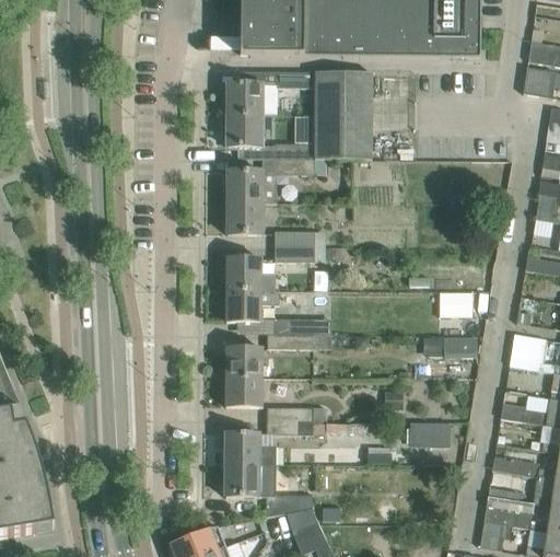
[(240,56),(480,58),(480,0),(240,0),(240,26),(240,54),(240,56)]
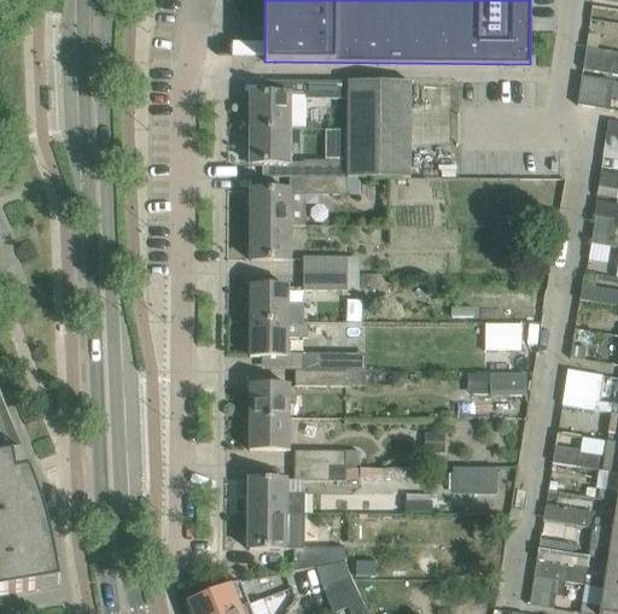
[(617,7),(592,4),(589,19),(617,23),(617,7)]
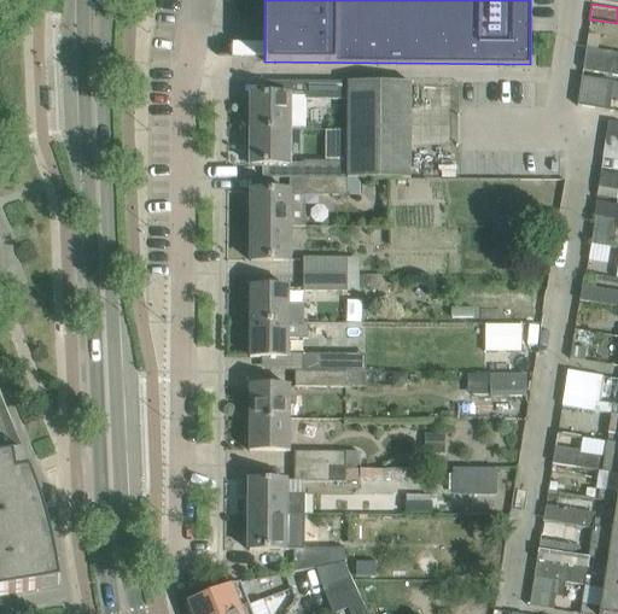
[(582,68),(617,72),(617,52),(586,47),(582,68)]
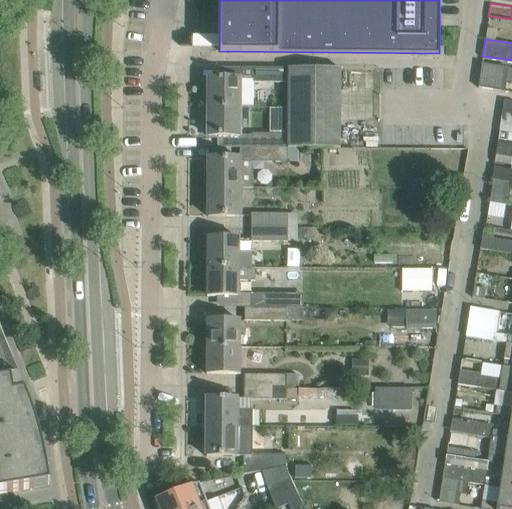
[(503,65),(481,62),(478,86),(500,89),(503,65)]
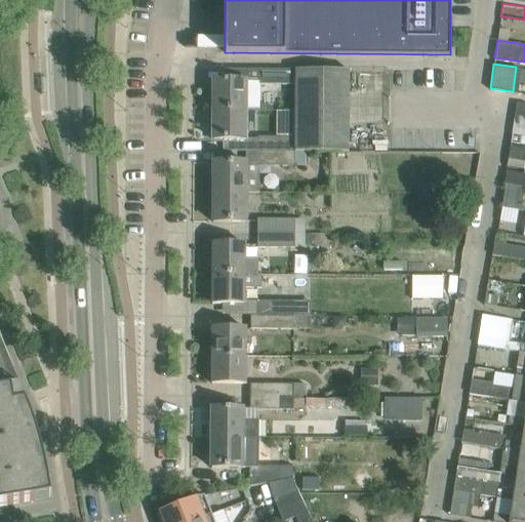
[(293,82),(293,68),(225,67),(225,78),(213,78),(212,108),(247,108),(247,109),(258,109),(258,82),(293,82)]
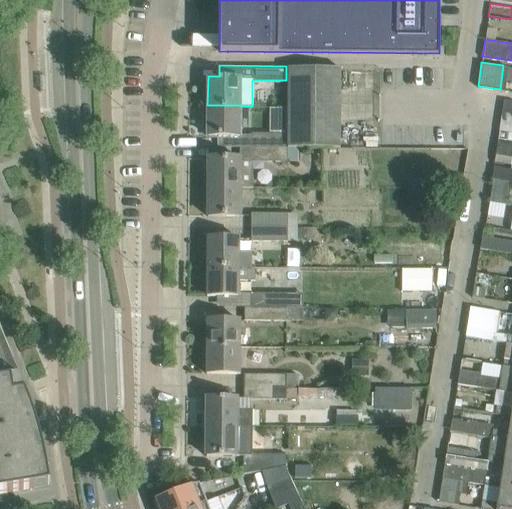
[(339,146),(340,86),(340,66),(286,66),(286,80),(286,132),(286,145),(297,146),(339,146)]
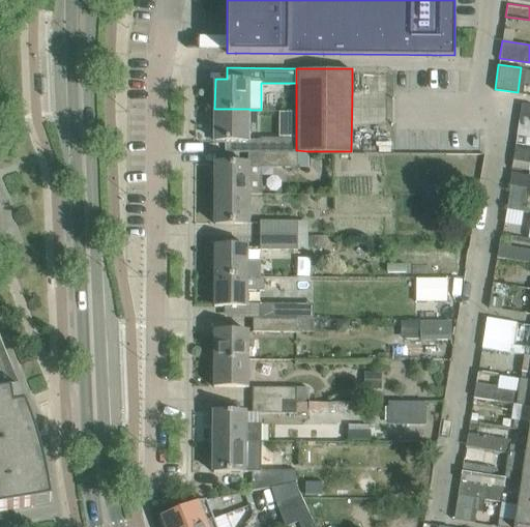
[(249,140),(249,110),(249,109),(214,109),(214,139),(249,140)]
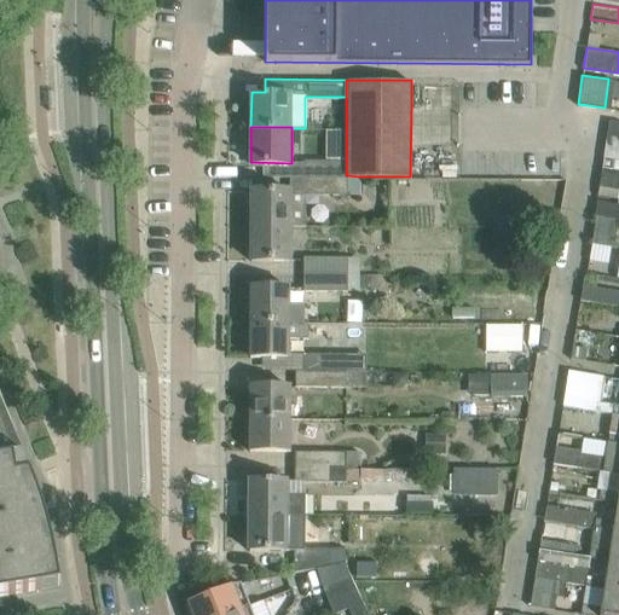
[(618,158),(618,133),(607,131),(603,157),(618,158)]
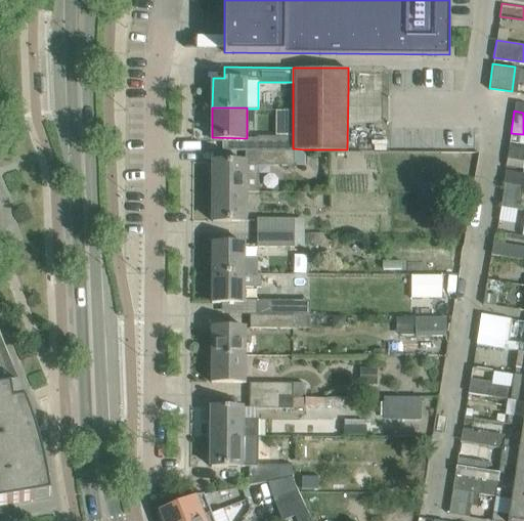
[(256,135),(256,148),(293,148),(293,135),(256,135)]
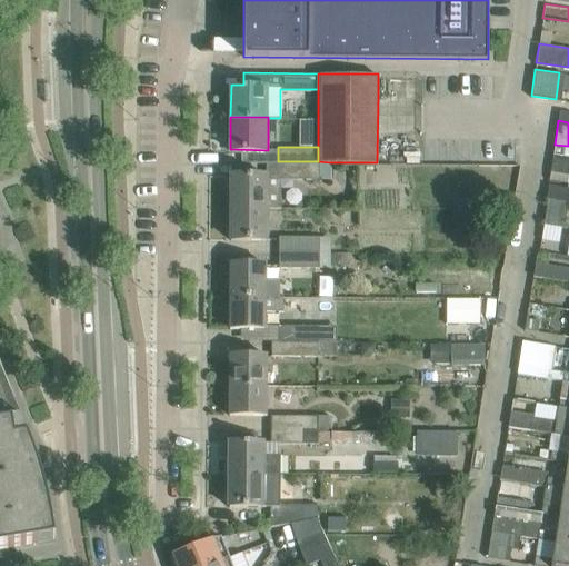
[(568,159),(566,159),(552,157),(550,171),(567,174),(568,174),(568,159)]
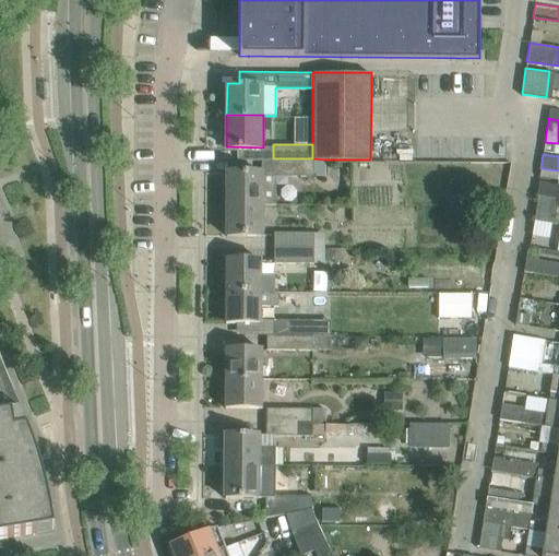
[(323,175),(324,160),(312,158),(273,158),(273,172),(275,172),(275,175),(323,175)]
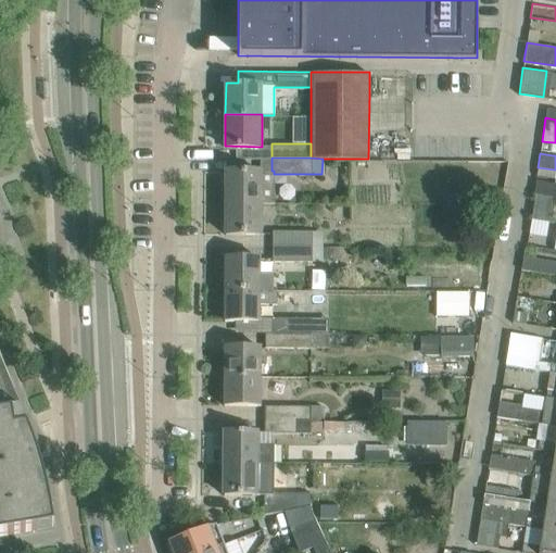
[(274,202),(274,174),(274,171),(272,171),(261,171),(261,170),(225,170),(225,201),(260,201),(260,202),(274,202)]
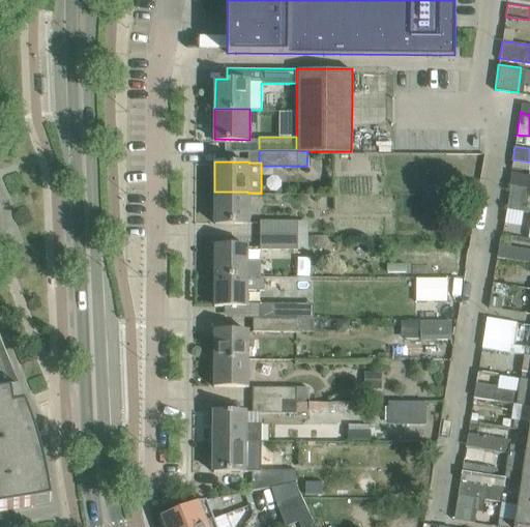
[(529,174),(510,171),(508,183),(528,186),(529,186),(529,174)]
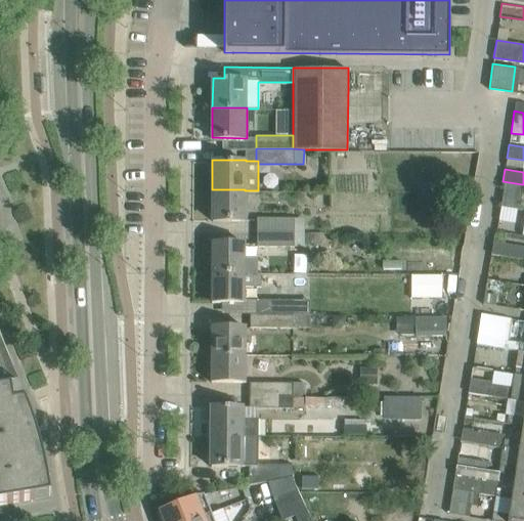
[(519,208),(522,184),(503,181),(499,205),(514,207),(519,208)]
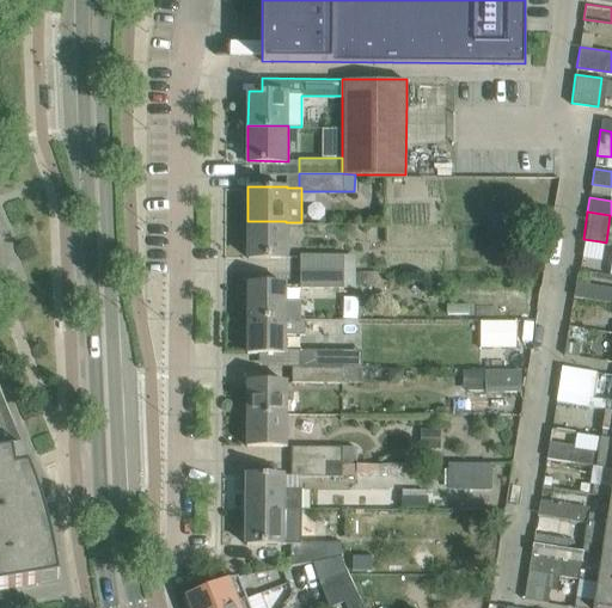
[(286,256),(286,222),(286,221),(248,221),(248,256),(286,256)]
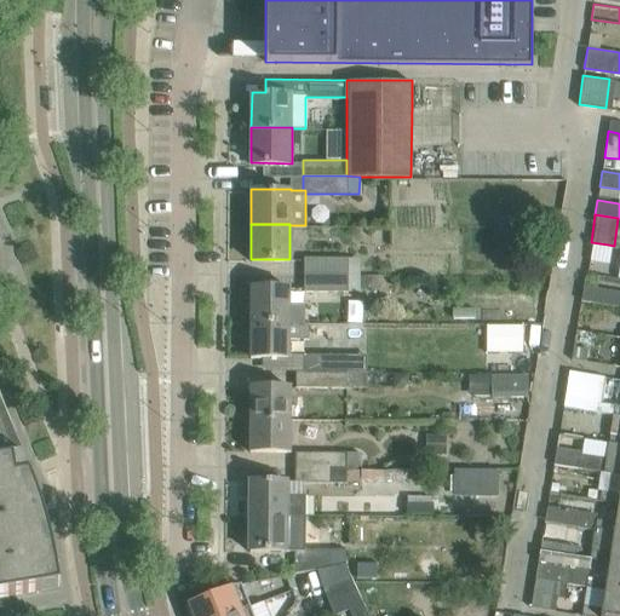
[(348,274),(348,257),(305,255),(304,274),(348,274)]
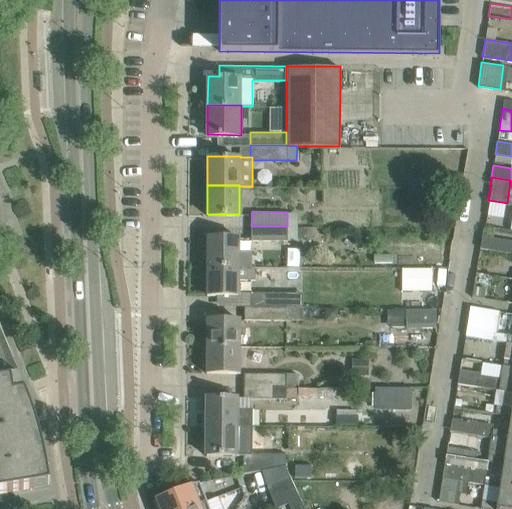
[(286,240),(287,226),(251,226),(251,240),(286,240)]
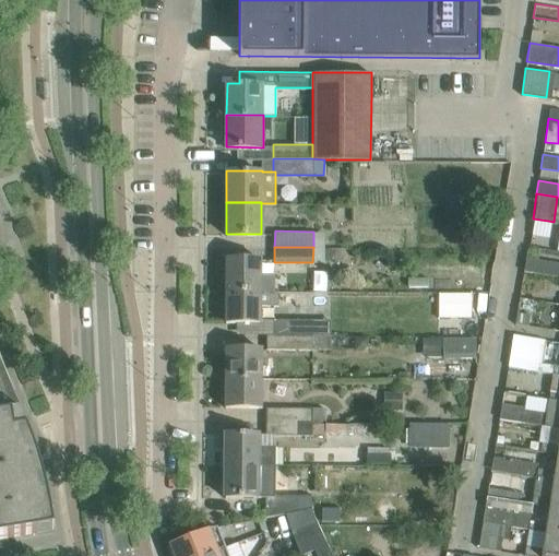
[(558,261),(525,257),(523,270),(535,272),(558,275),(558,261)]
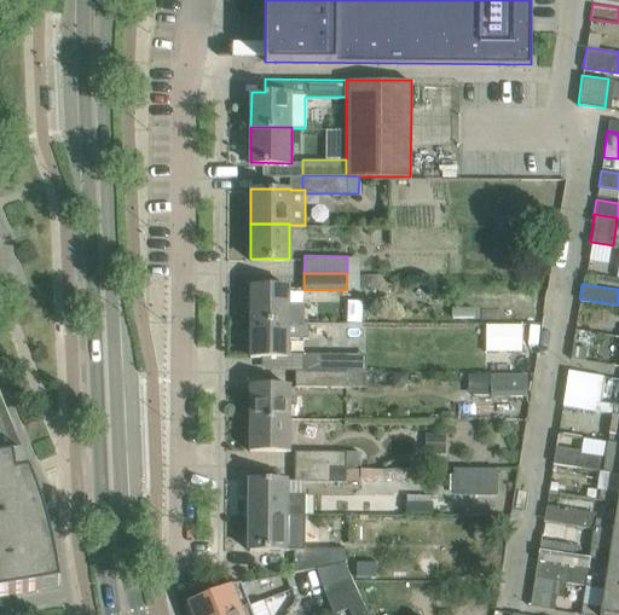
[(289,320),(289,285),(250,285),(250,320),(289,320)]
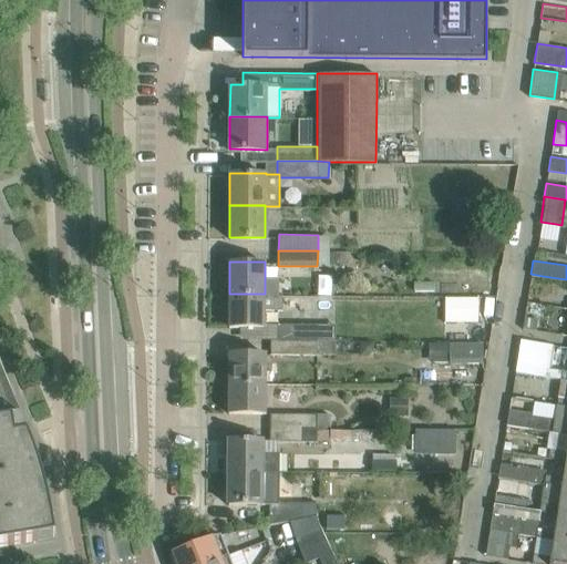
[(281,294),(265,294),(229,294),(228,326),(263,327),(263,310),(281,310),(281,294)]
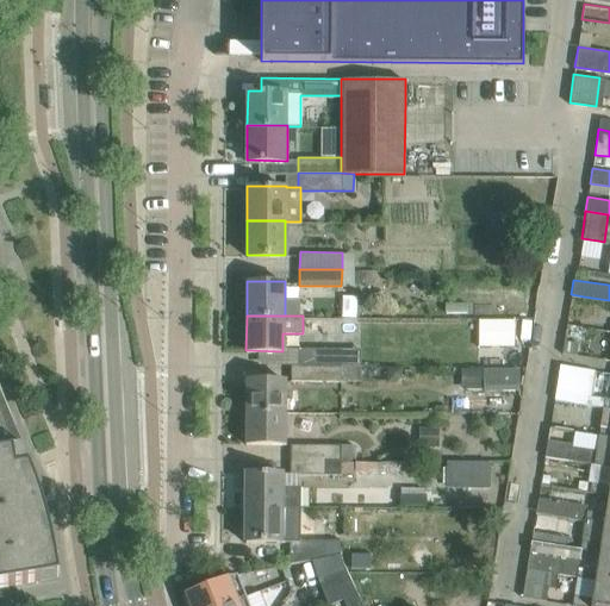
[(340,363),(341,348),(298,347),(298,363),(340,363)]
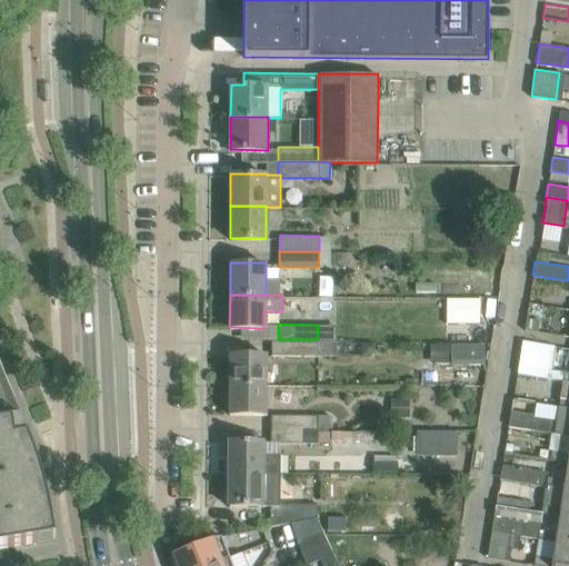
[(317,355),(317,339),(278,339),(271,339),(270,354),(317,355)]
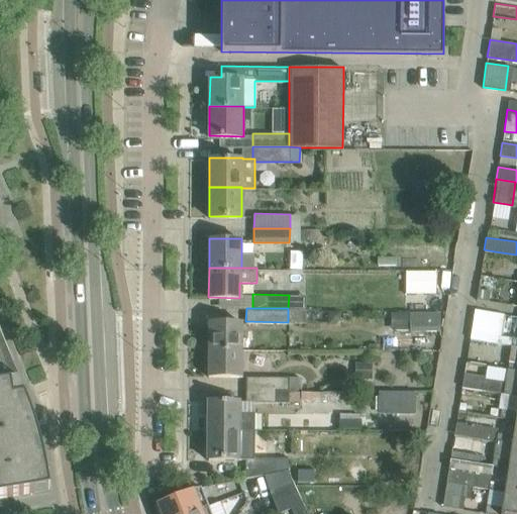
[(501,334),(504,313),(475,309),(470,338),(499,343),(501,334)]
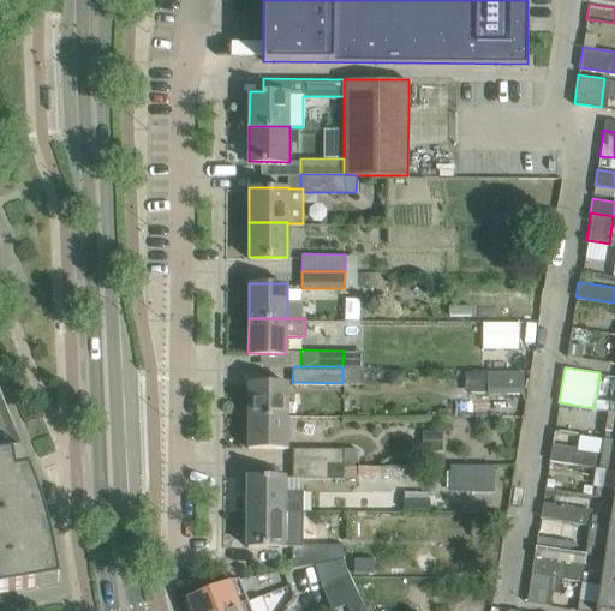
[(524,371),(488,370),(469,370),(469,390),(488,390),(488,393),(524,393),(524,371)]
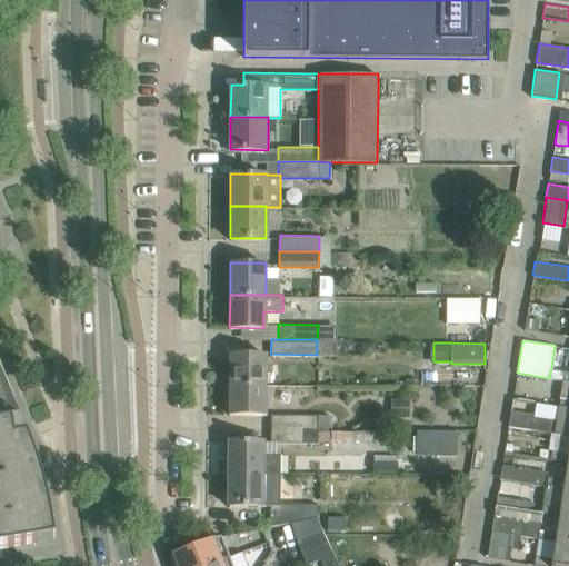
[(267,354),(251,354),(229,354),(229,384),(267,384),(267,354)]
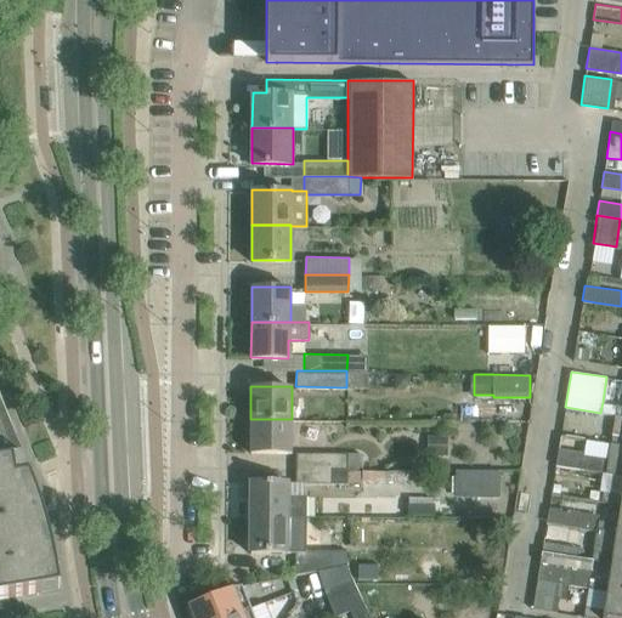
[(0,599),(40,593),(40,591),(58,588),(57,579),(58,579),(57,572),(52,551),(47,529),(43,514),(37,495),(0,402),(0,599)]
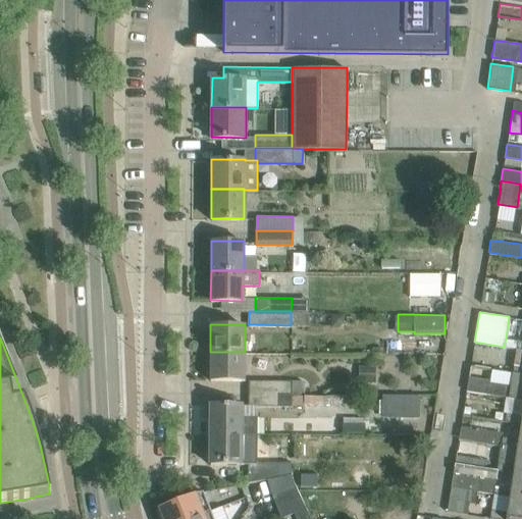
[(245,379),(245,352),(210,352),(210,379),(245,379)]
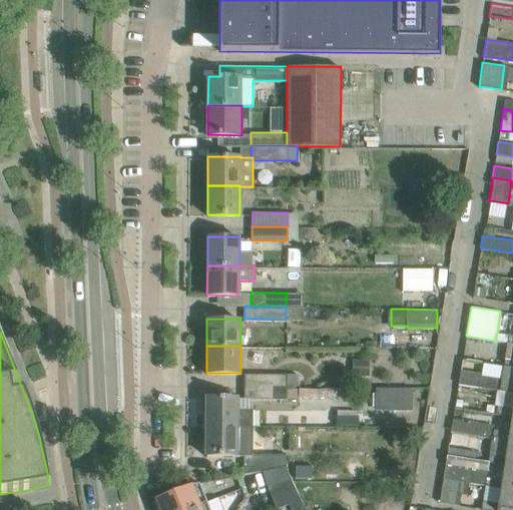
[(512,358),(505,357),(503,366),(512,367),(512,358)]
